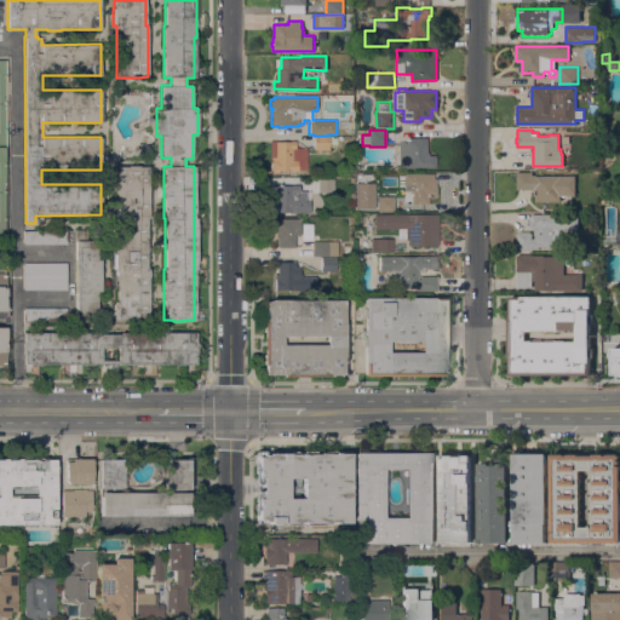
[(337,136),(337,143),(328,143),(328,149),(314,149),(314,136),(328,136),(337,136)]
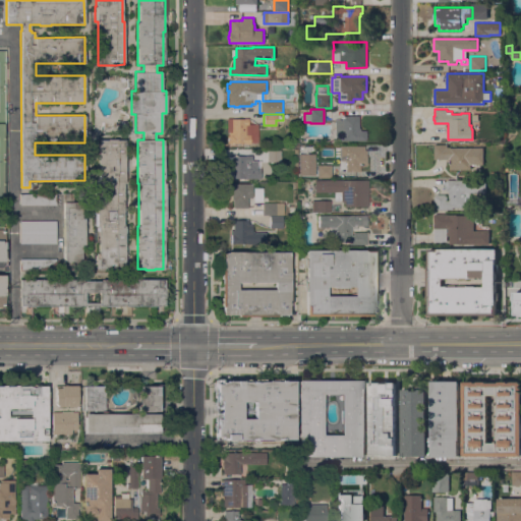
[(335,119),(342,119),(342,116),(358,116),(358,128),(359,128),(359,130),(365,130),(365,140),(335,140),(335,119)]
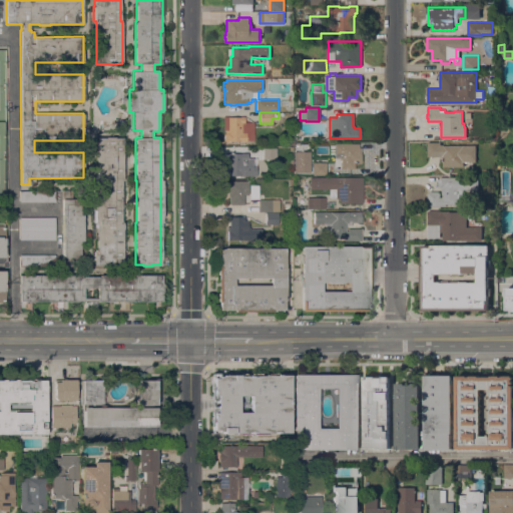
[(223,140),(223,133),(225,133),(225,129),(223,129),(223,115),(228,115),(228,116),(240,116),(243,116),(243,121),(254,121),(254,140),(223,140)]
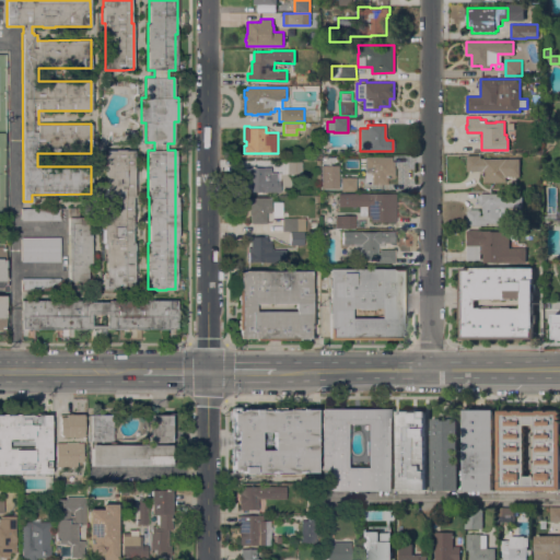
[(133,197),(132,197),(132,243),(135,243),(135,289),(125,289),(125,290),(115,290),(115,289),(105,289),(105,259),(104,259),(104,219),(105,219),(105,167),(104,167),(104,150),(135,150),(133,197)]
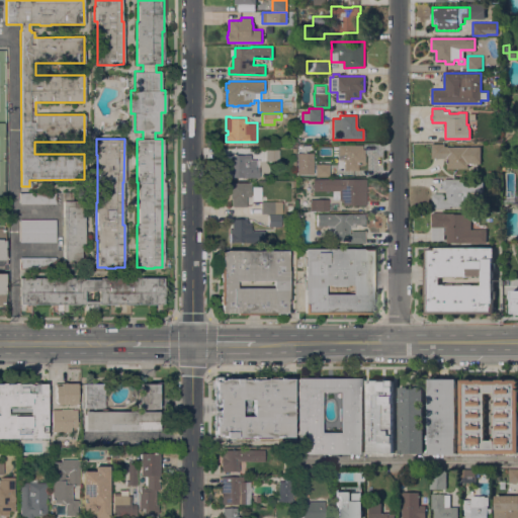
[(445,144),(445,147),(481,147),(481,163),(468,163),(468,168),(447,168),(447,158),(432,158),(432,144),(445,144)]
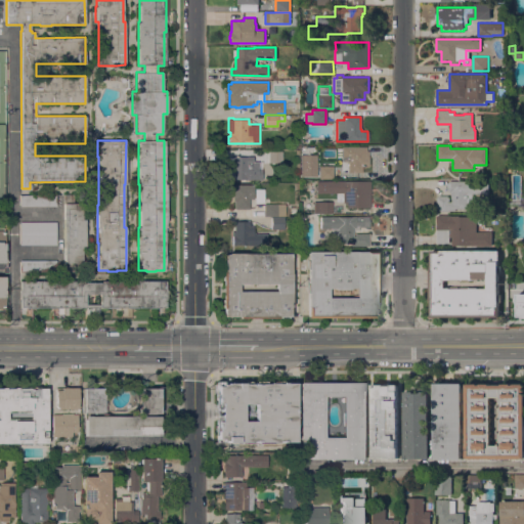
[(366,146),(366,150),(368,150),(368,165),(361,165),(361,172),(347,172),(347,162),(342,162),(342,146),(366,146)]
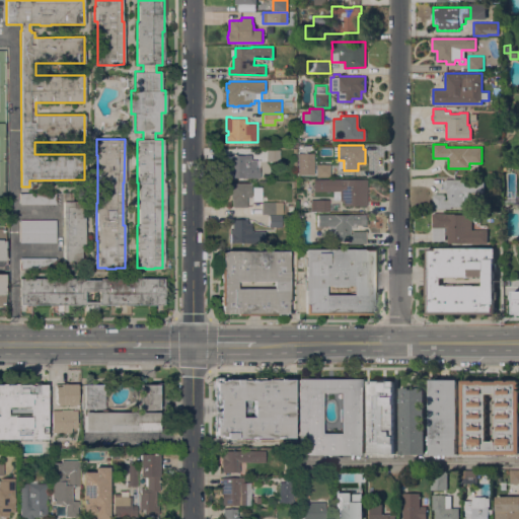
[(313,174),(297,174),(297,153),(302,153),(302,149),(309,150),(309,153),(313,153),(313,174)]
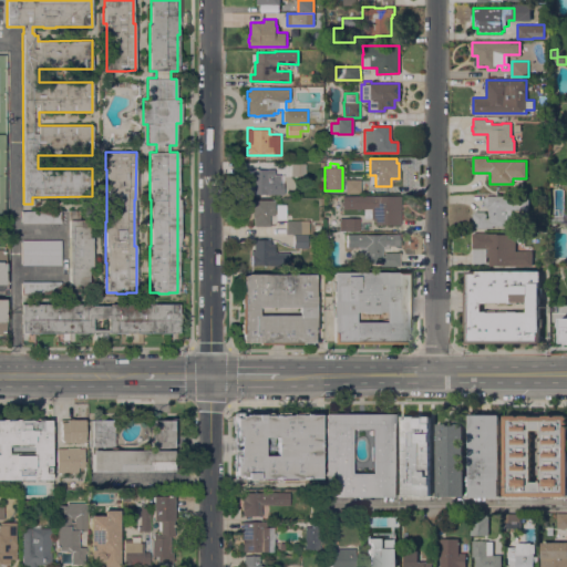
[(290,164),(311,164),(311,176),(290,176),(290,164)]
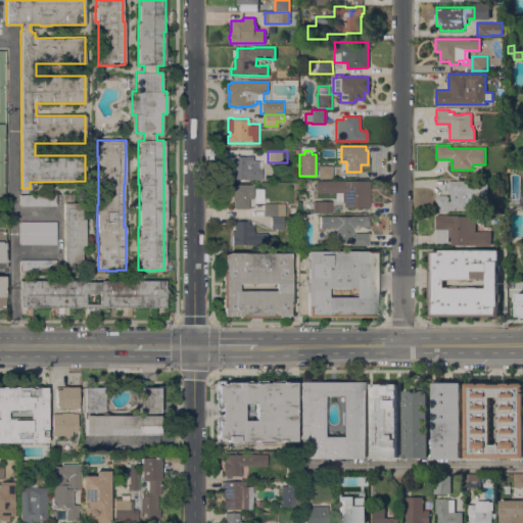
[(259,164),(256,164),(255,178),(252,178),(252,179),(229,179),(229,156),(246,156),(246,155),(259,155),(259,164)]
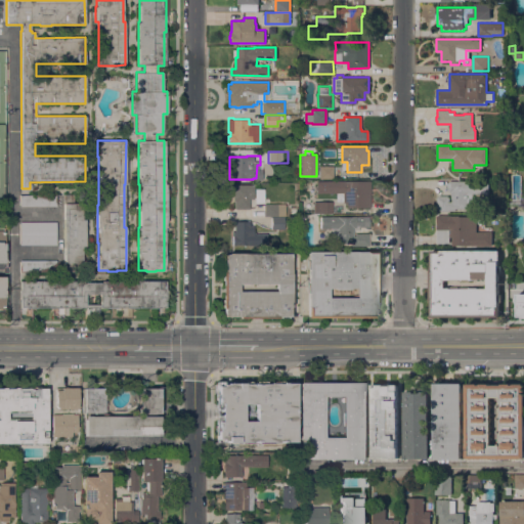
[(333,166),(333,178),(319,178),(319,166),(333,166)]
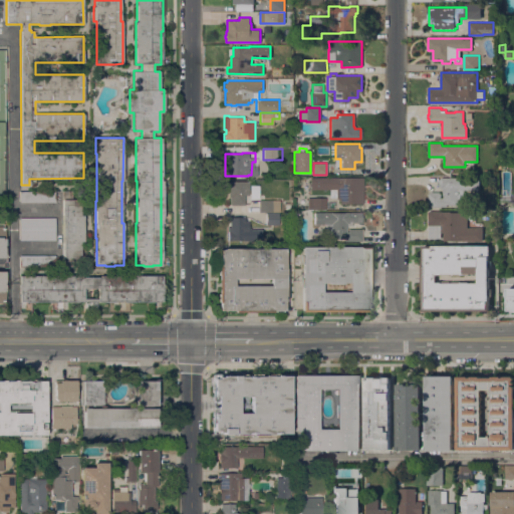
[(358,177),(358,198),(349,198),(349,204),(339,204),(339,198),(329,198),(329,189),(310,189),(310,178),(358,177)]
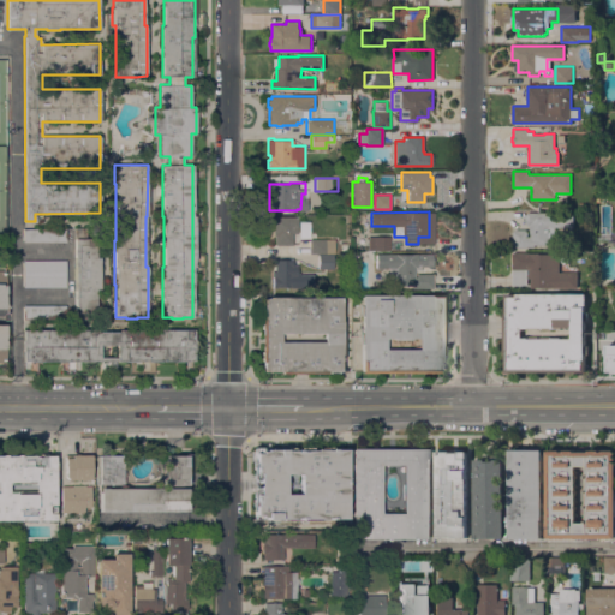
[(513,246),(513,231),(515,231),(515,228),(526,230),(526,231),(527,231),(527,237),(531,237),(531,233),(530,233),(530,225),(527,225),(527,222),(526,222),(526,213),(574,213),(574,227),(555,227),(555,237),(549,237),(549,245),(535,244),(535,246),(513,246)]
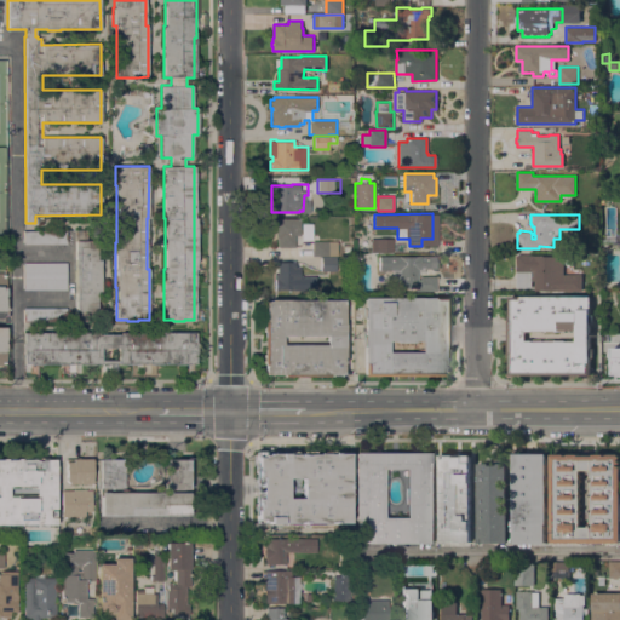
[(300,218),(300,235),(294,235),(294,247),(277,247),(277,237),(275,237),(275,218),(300,218)]
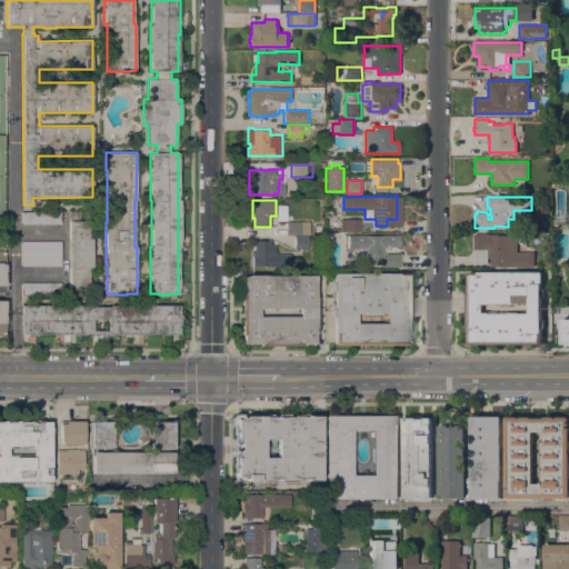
[(22,225),(22,211),(61,211),(61,223),(22,225)]
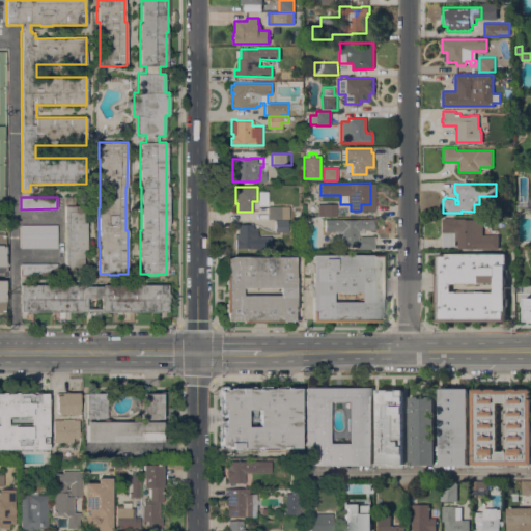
[(64,205),(65,205),(65,197),(83,197),(83,222),(86,222),(86,249),(83,249),(83,267),(81,267),(81,275),(65,274),(65,267),(64,267),(64,205)]
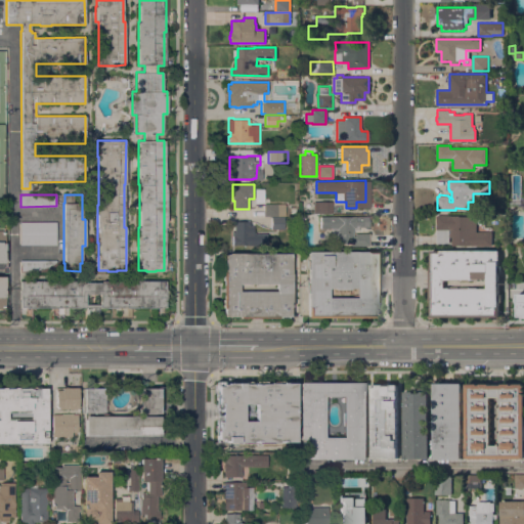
[(332,201),(332,213),(313,213),(313,202),(332,201)]
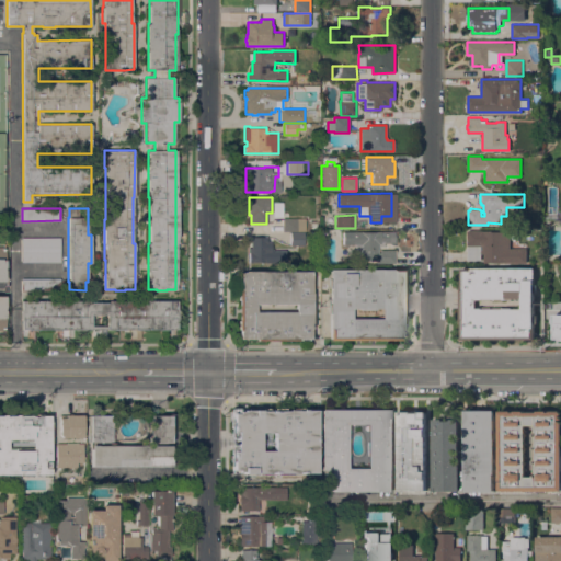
[(305,218),(305,231),(283,231),(283,218),(305,218)]
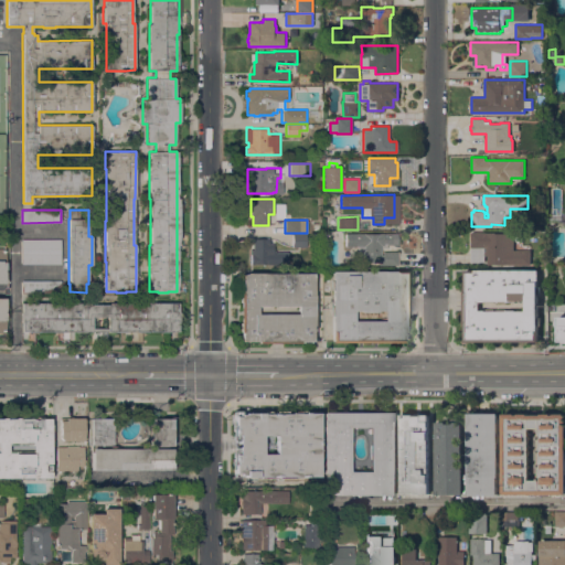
[(471,232),(496,232),(496,233),(513,233),(514,249),(531,249),(531,265),(488,265),(488,256),(486,256),(486,260),(471,260),(471,232)]
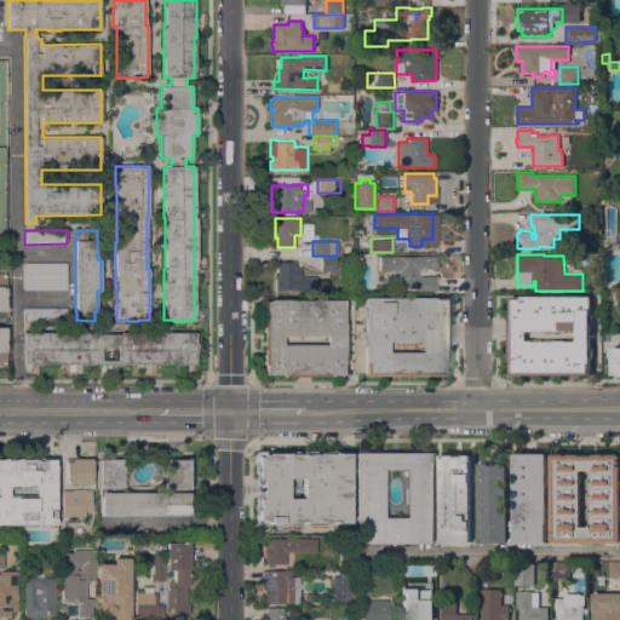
[(436,256),(436,269),(425,269),(425,273),(418,273),(418,280),(420,280),(420,276),(437,276),(437,291),(414,291),(414,288),(399,288),(399,281),(392,281),(392,270),(388,270),(388,256),(436,256)]
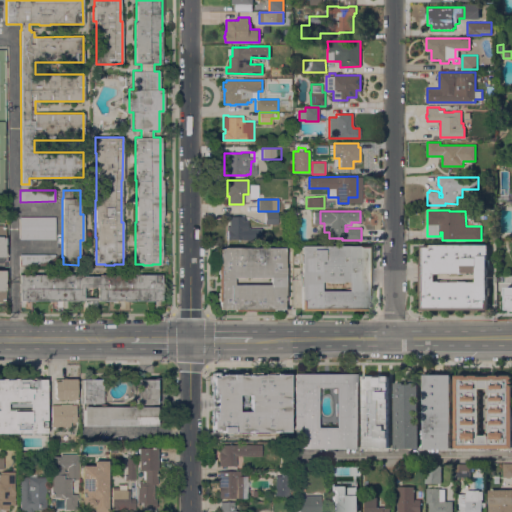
[(277,224),(265,223),(265,212),(277,212),(277,224)]
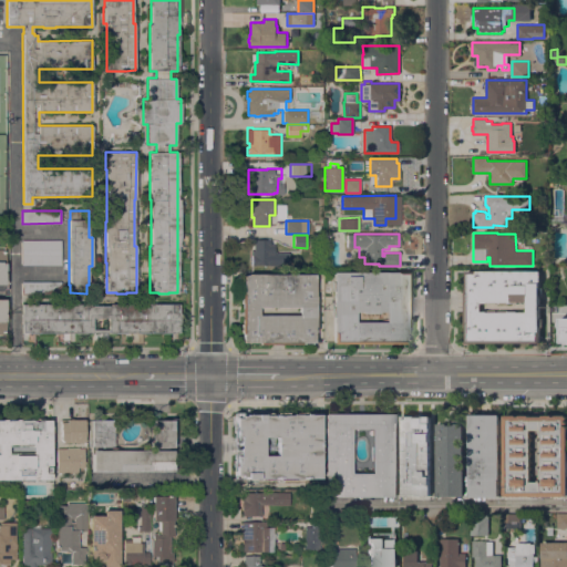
[(61,239),(61,265),(22,265),(22,239),(61,239)]
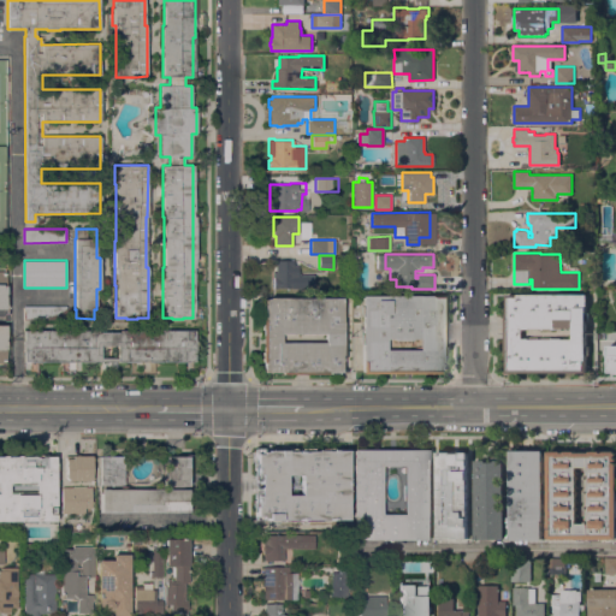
[(273,288),(273,277),(272,277),(272,272),(276,272),(276,260),(292,260),(292,266),(297,266),(297,278),(296,278),(296,288),(273,288)]
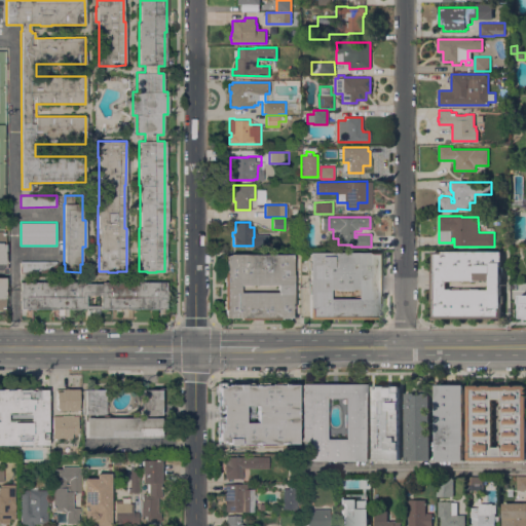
[(433,317),(433,302),(431,302),(431,269),(433,269),(433,251),(501,251),(501,263),(500,263),(500,266),(503,266),(503,274),(500,274),(500,295),(503,295),(503,302),(501,302),(501,317),(433,317)]
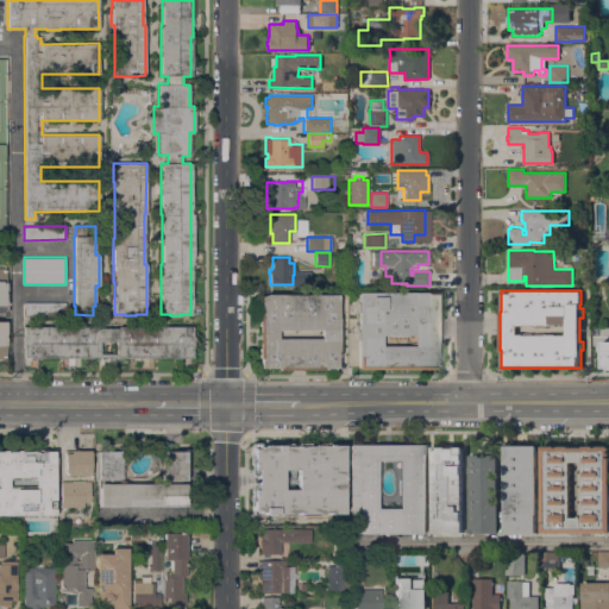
[(357,369),(357,293),(438,292),(438,369),(357,369)]
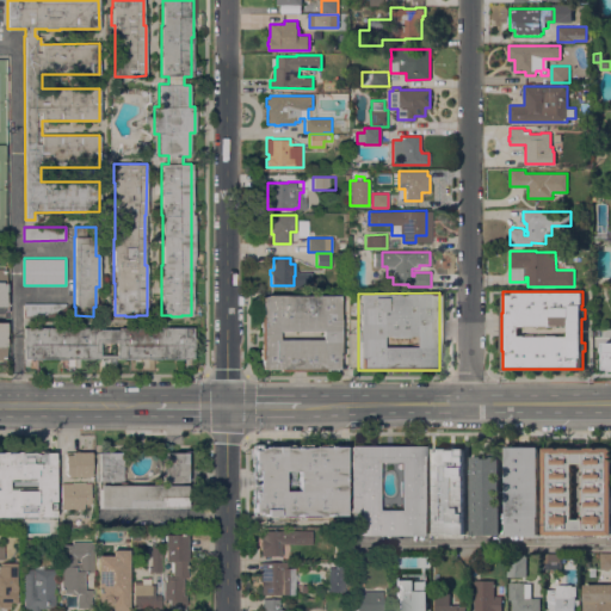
[(278,371),(278,370),(261,370),(261,359),(259,359),(259,315),(261,315),(261,296),(266,296),(266,295),(339,296),(338,320),(340,320),(340,329),(338,329),(338,338),(341,338),(340,357),(339,357),(338,357),(338,369),(325,369),(325,371),(278,371)]
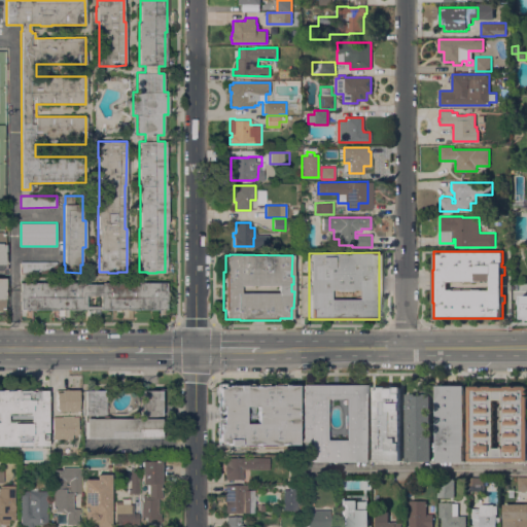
[(57,260),(57,273),(21,273),(20,260),(57,260)]
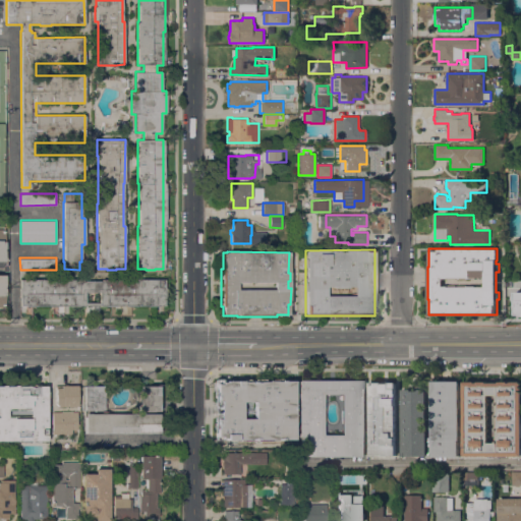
[(85,312),(85,305),(20,305),(20,297),(19,297),(19,288),(19,287),(19,279),(78,279),(78,281),(102,281),(102,279),(164,279),(164,287),(165,287),(165,296),(164,296),(164,306),(98,306),(98,312),(85,312)]
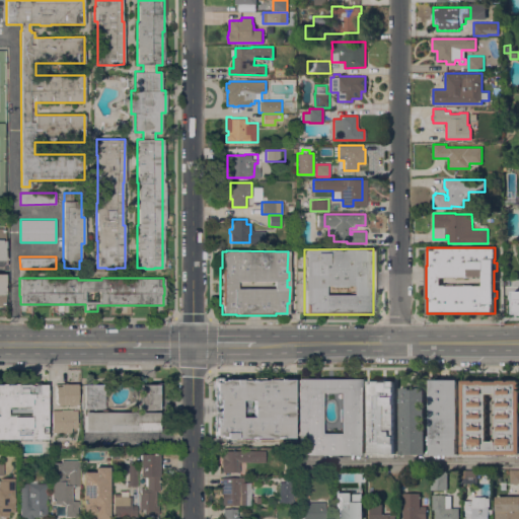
[(510,312),(518,312),(518,289),(511,290),(510,312)]
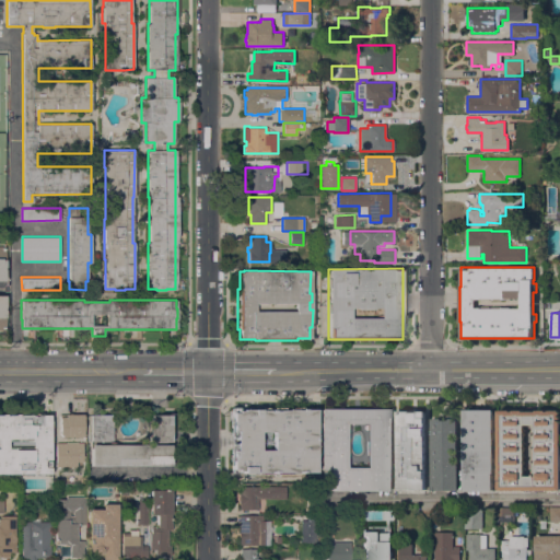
[(231,473),(231,443),(236,443),(236,436),(231,436),(231,411),(242,411),(242,408),(314,408),(314,473),(231,473)]
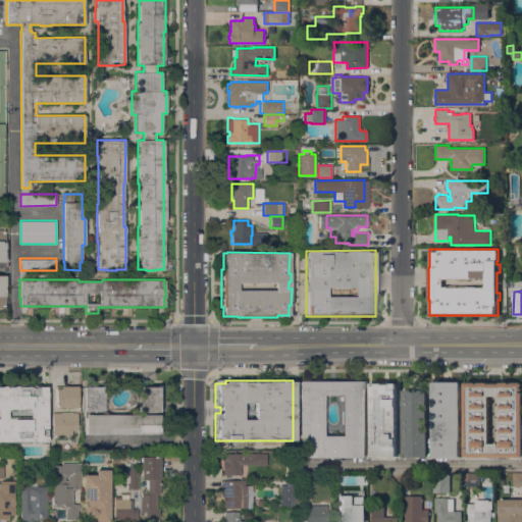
[(300,457),(300,380),(366,380),(366,457),(300,457)]
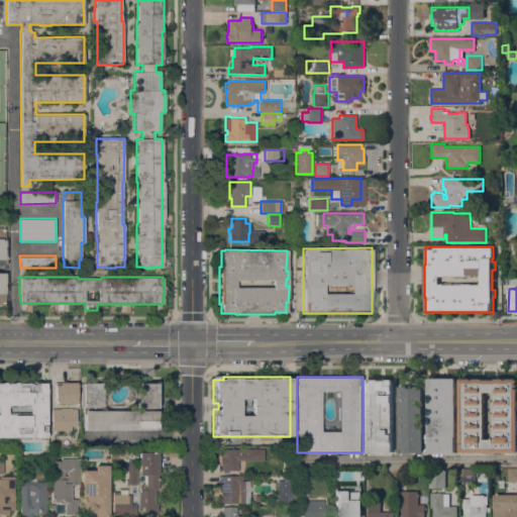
[(428,378),(454,378),(454,452),(428,452),(428,378)]
